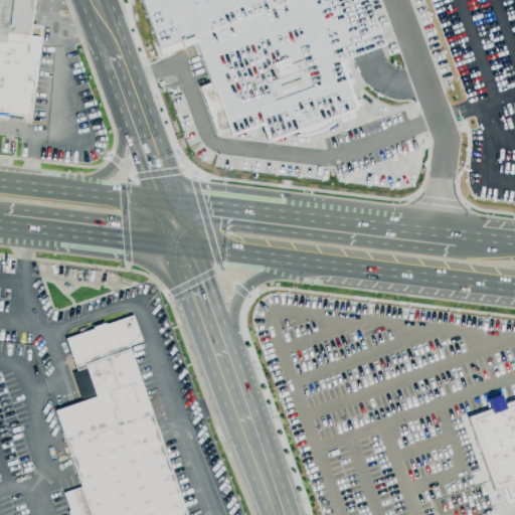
[(0,0),(34,0),(30,36),(41,37),(35,88),(33,88),(29,118),(0,114),(0,0)]
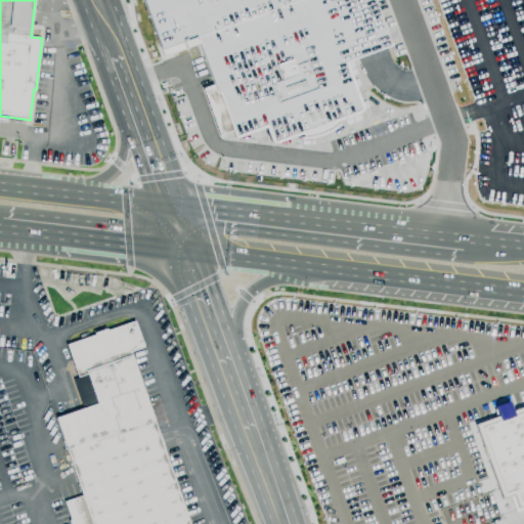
[(70,523),(69,521),(71,520),(64,503),(66,501),(64,498),(72,496),(73,499),(74,498),(83,495),(55,419),(72,412),(97,403),(87,374),(78,377),(67,345),(135,320),(144,347),(130,352),(131,355),(130,355),(189,523),(70,523)]
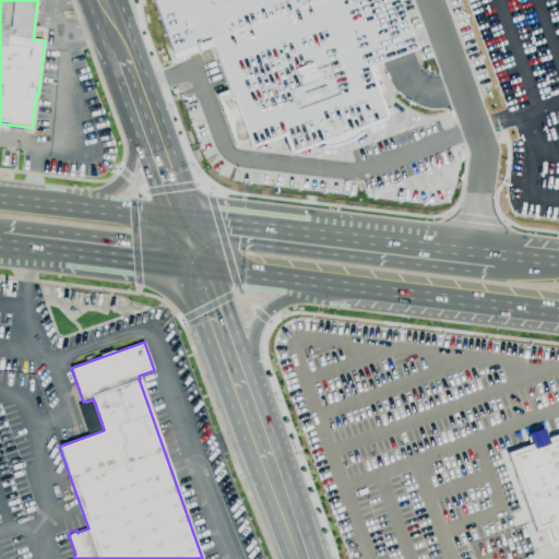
[(90,431),(81,404),(91,401),(100,427),(90,431)]
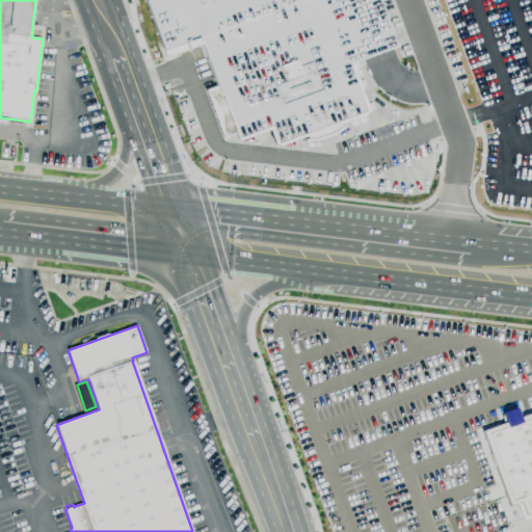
[(529,416),(531,424),(531,512),(526,514),(520,499),(506,504),(481,432),(529,416)]
